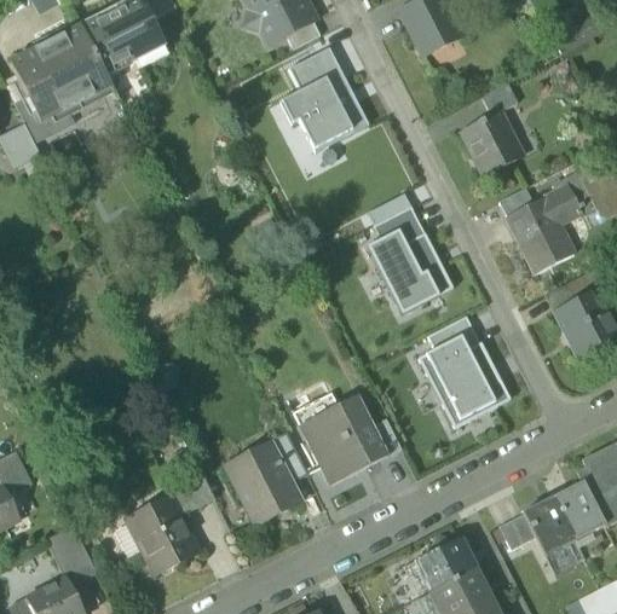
[(32,0),(41,16),(63,4),(61,0),(32,0)]
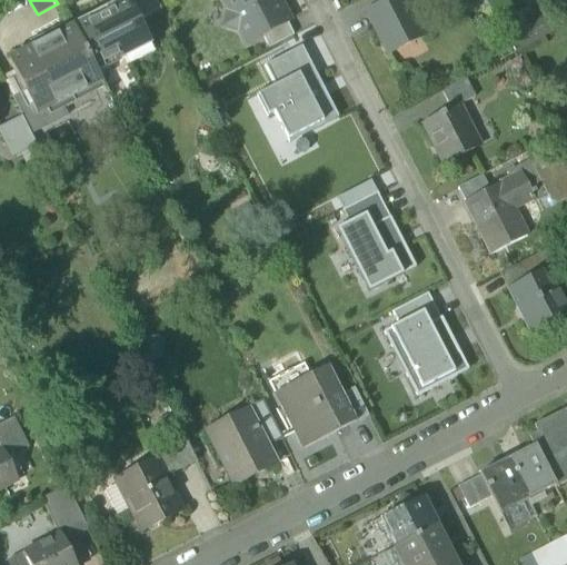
[(76,25),(99,70),(126,57),(129,62),(156,49),(140,18),(130,0),(116,0),(75,22),(76,25)]
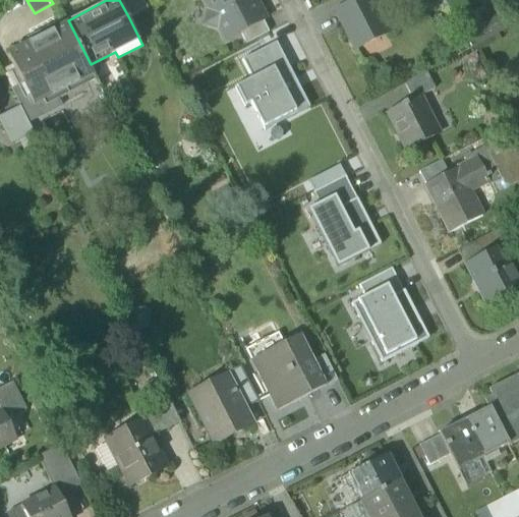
[(119,0),(128,16),(150,6),(147,0),(119,0)]
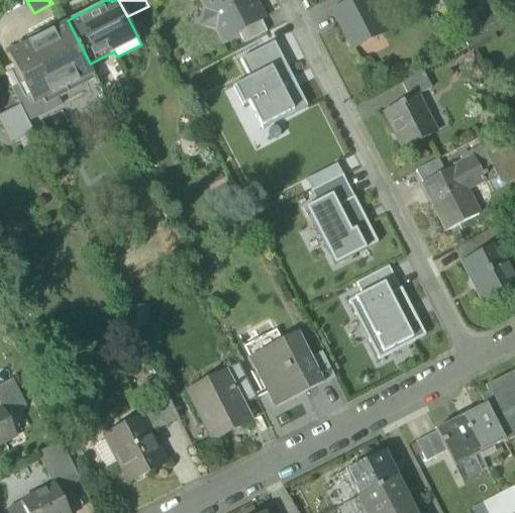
[(206,0),(210,7),(209,8),(209,9),(205,20),(217,24),(218,25),(219,24),(226,37),(240,30),(263,18),(265,18),(254,0),(206,0)]
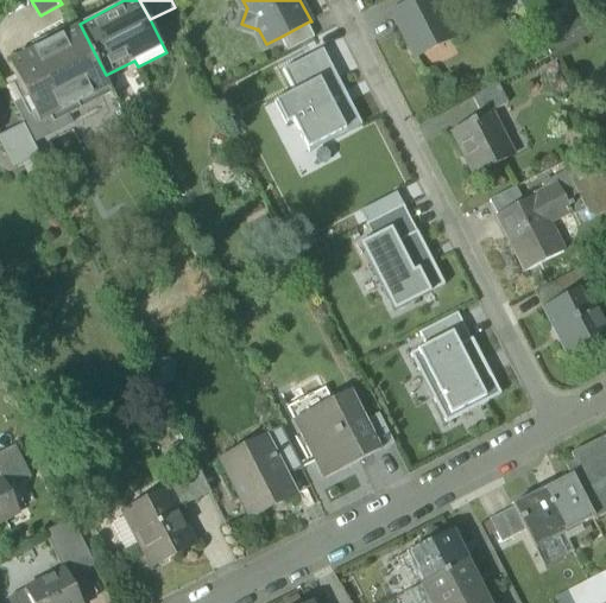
[(415,0),(395,11),(417,55),(454,36),(435,0),(415,0)]
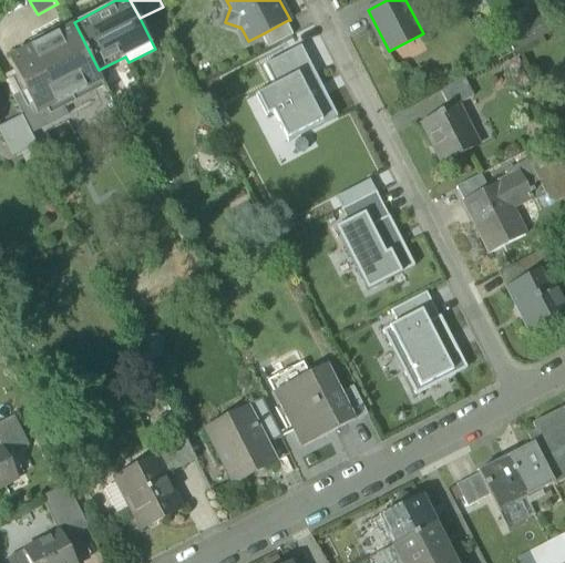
[(507,36),(514,48),(552,28),(545,14),(507,36)]
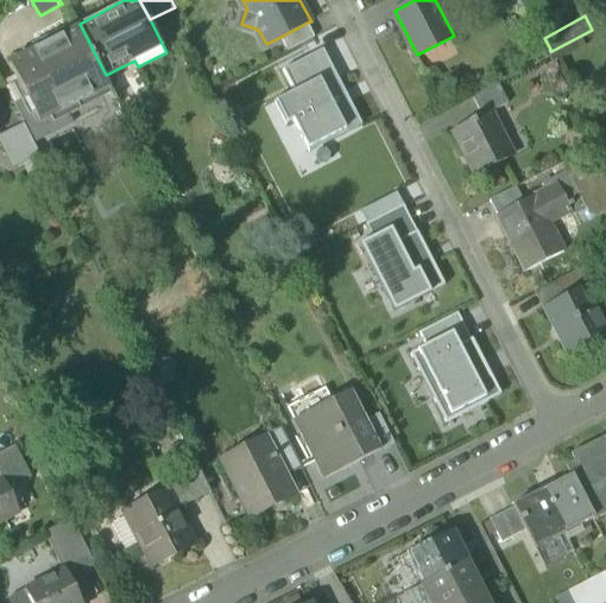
[(283,36),(290,49),(316,35),(309,21),(283,36)]
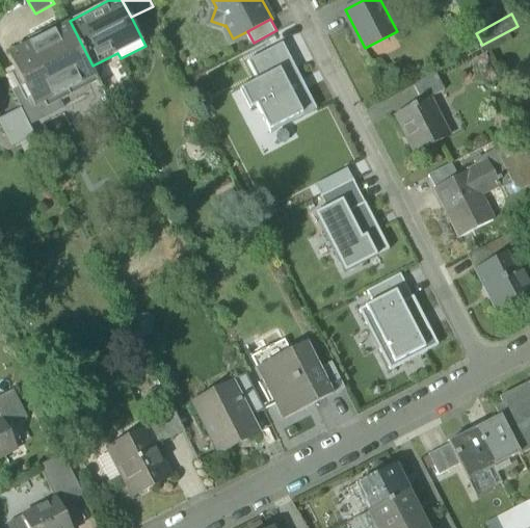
[(96,73),(93,66),(71,23),(9,54),(17,68),(24,82),(41,115),(42,116),(63,105),(57,93),(96,73)]
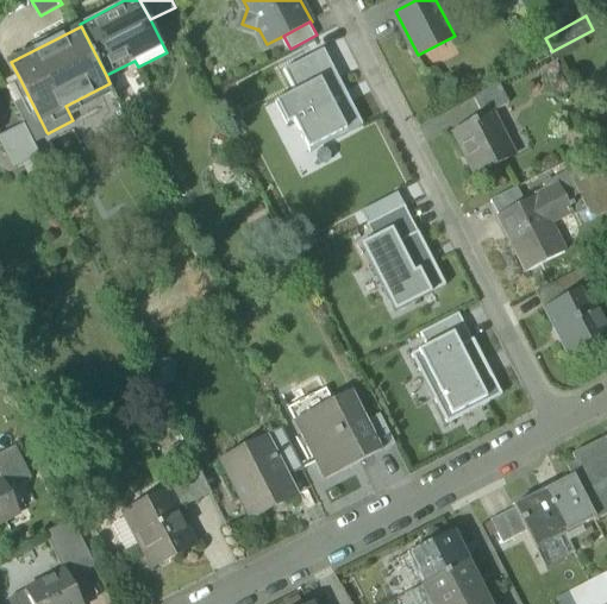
[(325,46),(286,67),(296,89),(321,76),(324,81),(339,73),(325,46)]
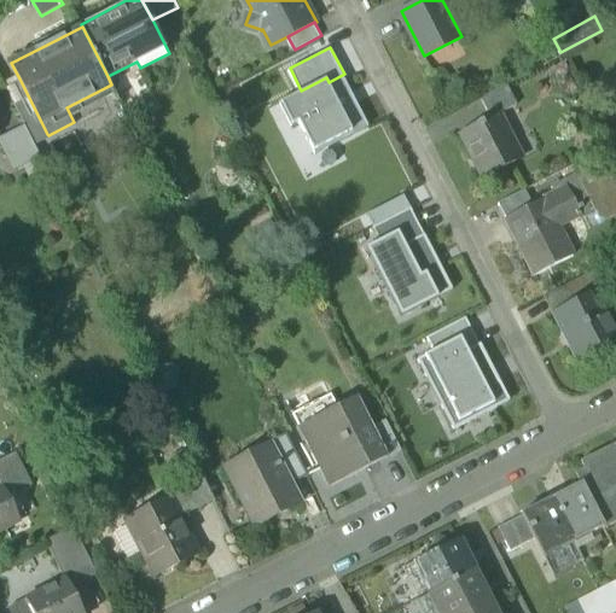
[(314,149),(315,152),(370,124),(344,74),(329,82),(353,129),(314,149)]
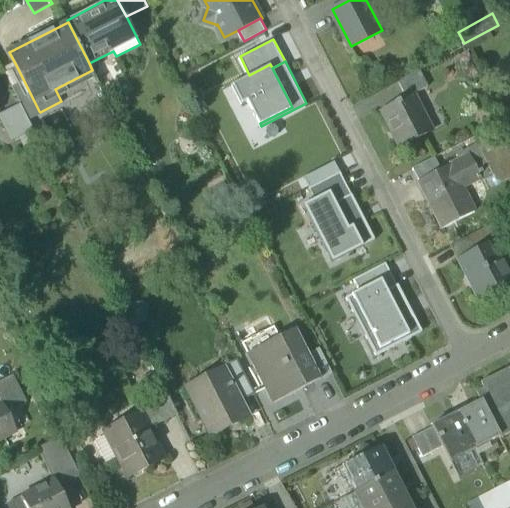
[(272,68),(270,64),(249,75),(232,83),(242,102),(248,99),(260,123),(292,107),(272,68)]
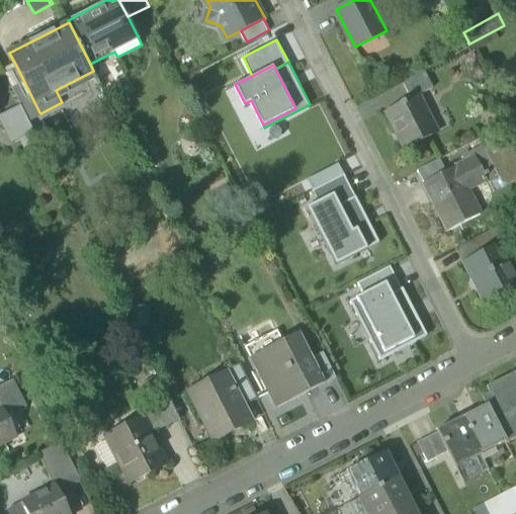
[(5,72),(12,86),(23,80),(16,66),(5,72)]
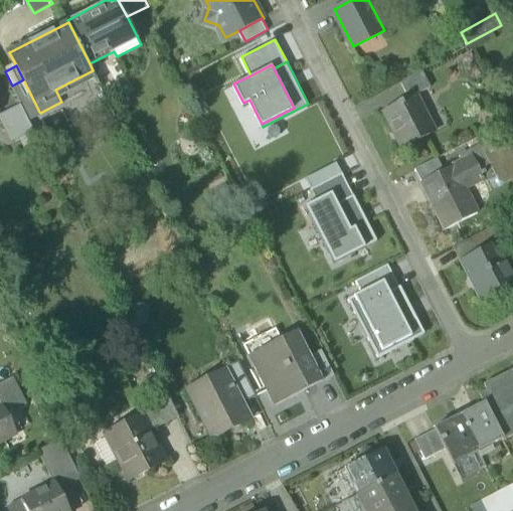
[(401,80),(409,96),(416,92),(417,93),(432,86),(422,68),(401,80)]
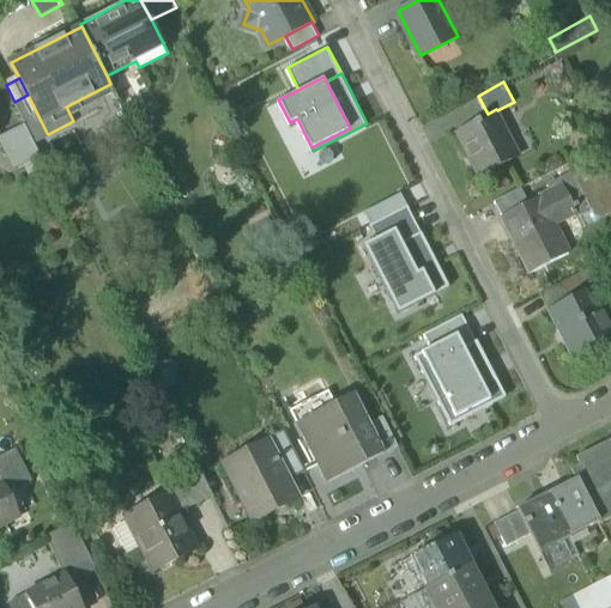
[(25,122),(35,141),(48,134),(47,133),(28,95),(14,102),(25,122)]
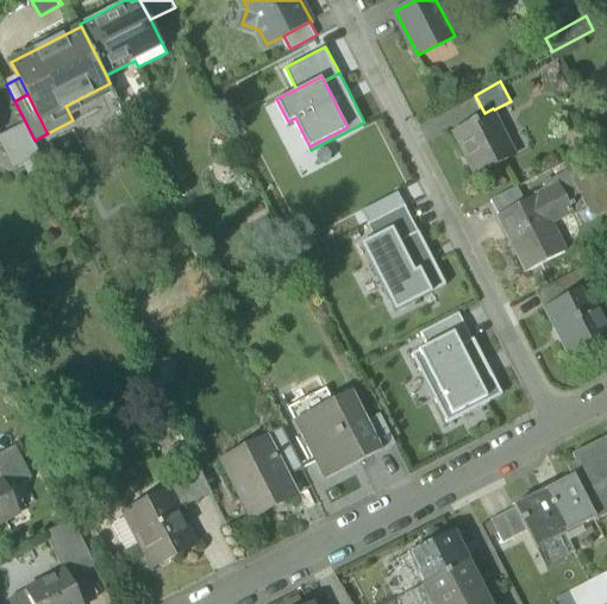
[(455,129),(479,174),(517,153),(507,136),(494,109),(493,108),(485,113),(455,129)]
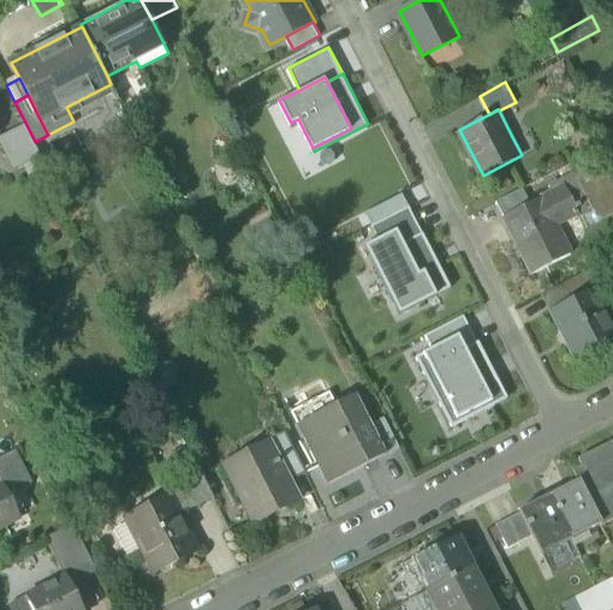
[(1,135),(17,167),(42,155),(35,142),(25,123),(1,135)]
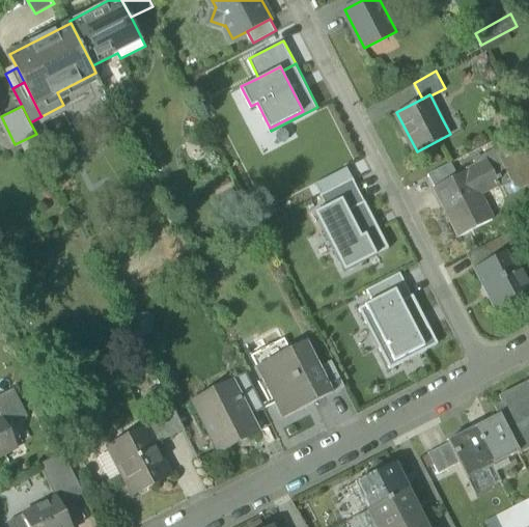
[(475,158),(478,164),(489,159),(497,175),(509,169),(519,187),(528,181),(528,154),(522,140),(507,147),(505,143),(475,158)]
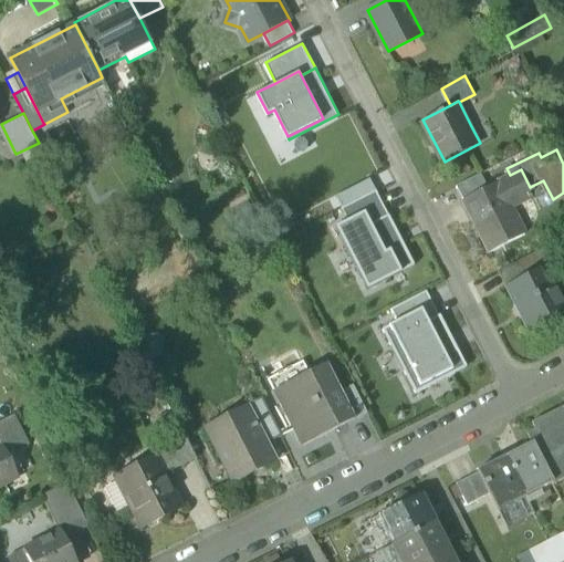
[(533,195),(530,187),(521,169),(510,175),(489,185),(465,198),(491,250),(526,232),(513,205),(533,195)]
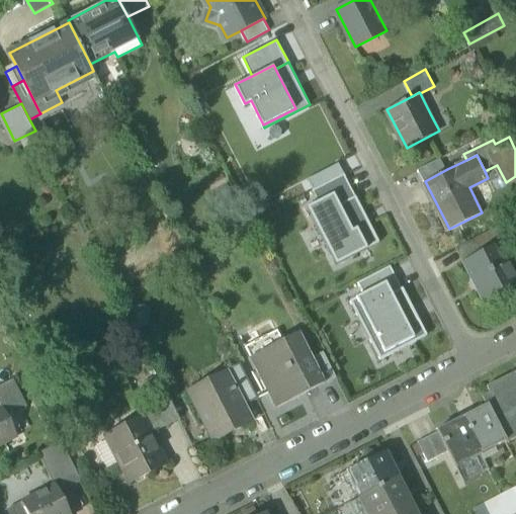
[(419,168),(425,181),(447,169),(441,157),(419,168)]
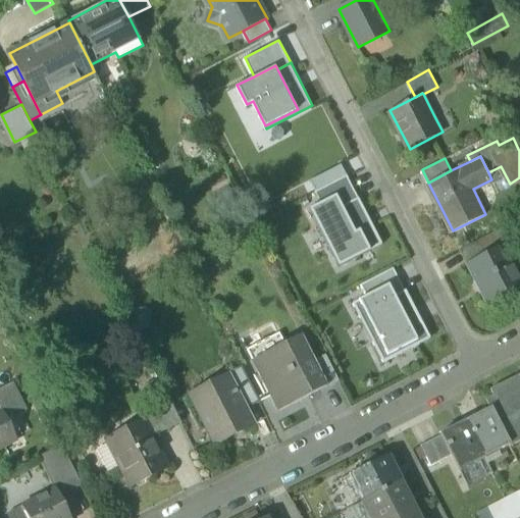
[(310,179),(321,202),(338,194),(345,206),(361,198),(343,162),(310,179)]
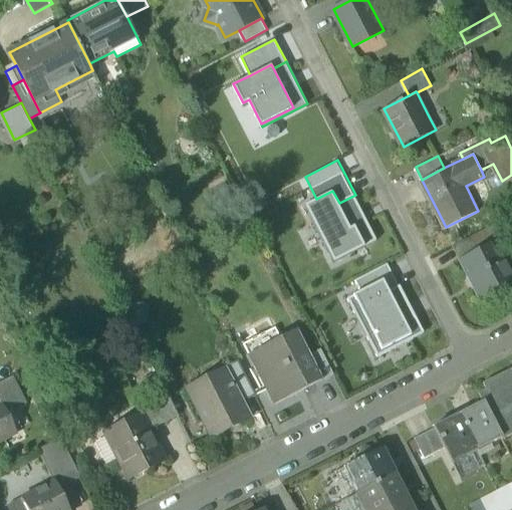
[(378,239),(355,195),(339,203),(332,191),(316,199),(305,204),(335,261),(378,239)]
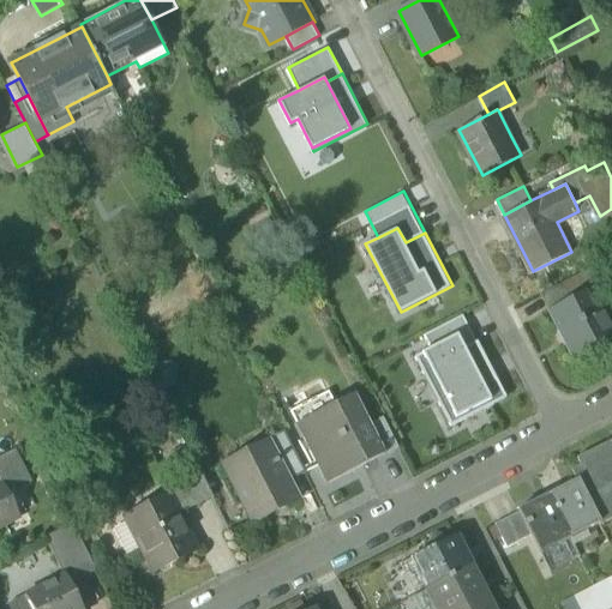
[(592,266),(558,283),(544,290),(552,308),(567,300),(585,290),(586,293),(601,284),(592,266)]
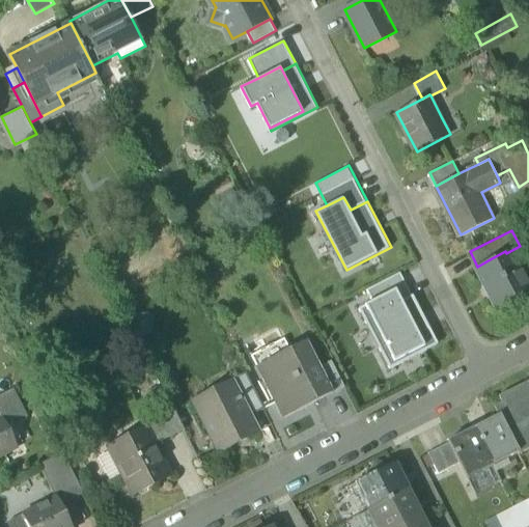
[(477,267),(497,305),(528,288),(528,280),(521,264),(513,268),(506,253),(505,251),(490,259),(477,267)]
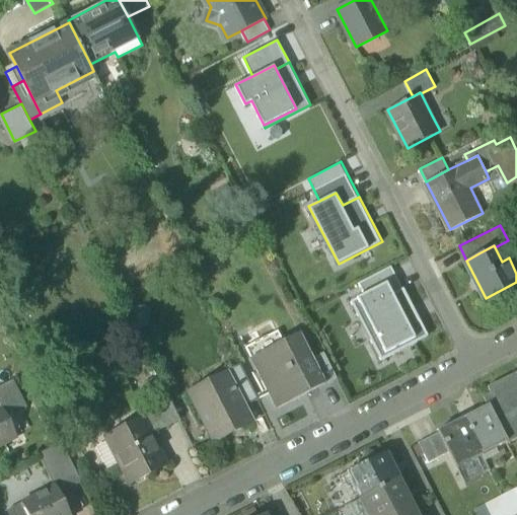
[(372,261),(378,272),(389,266),(383,254),(372,261)]
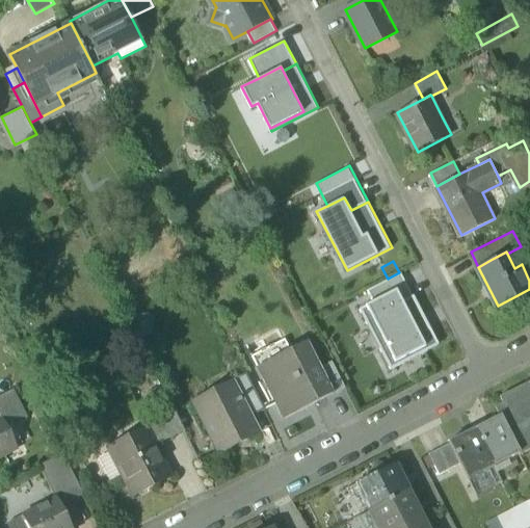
[(401,271),(399,272),(388,279),(368,289),(374,301),(407,284),(401,271)]
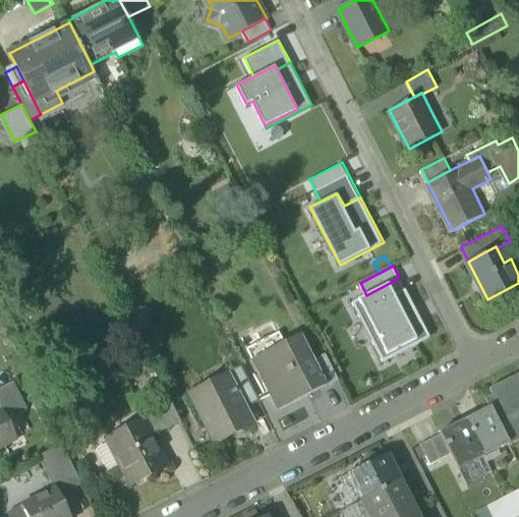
[(429,336),(399,278),(366,295),(353,302),(383,359),(429,336)]
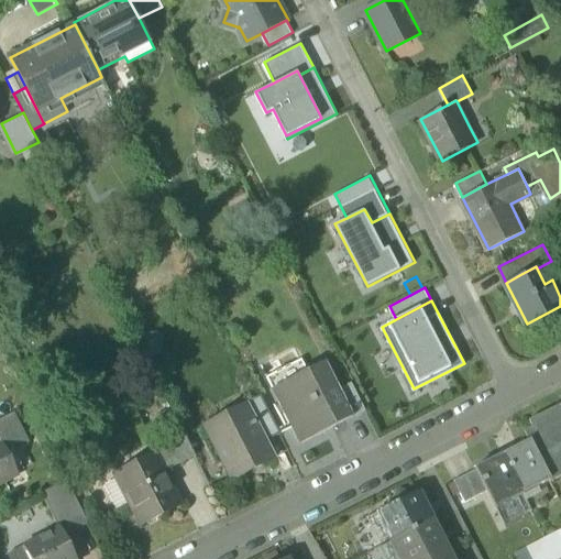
[(139,328),(138,338),(145,352),(163,353),(165,329),(139,328)]
